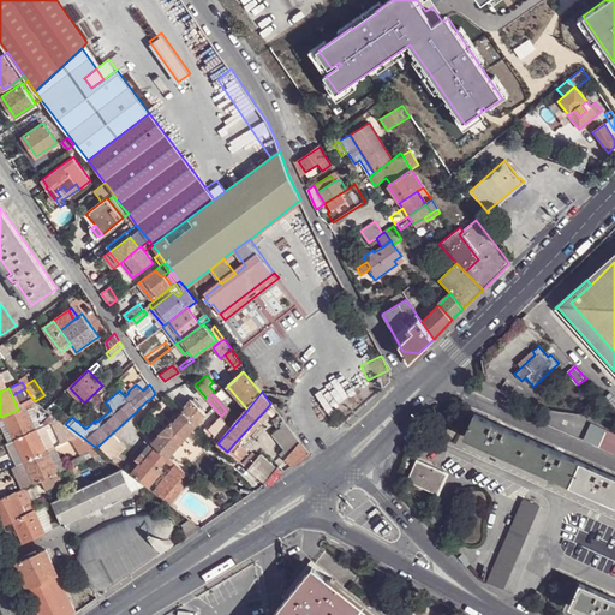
[(16,405),(18,410),(25,406),(31,402),(35,401),(33,398),(16,405)]
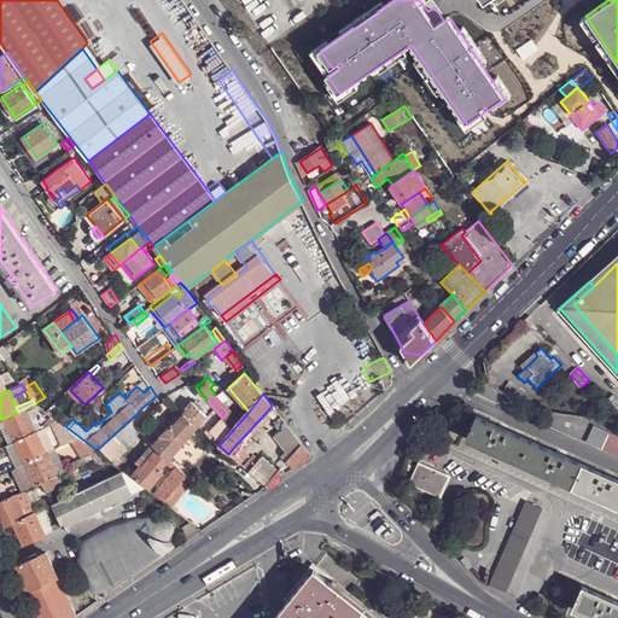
[(194,401),(185,413),(198,426),(207,415),(194,401)]
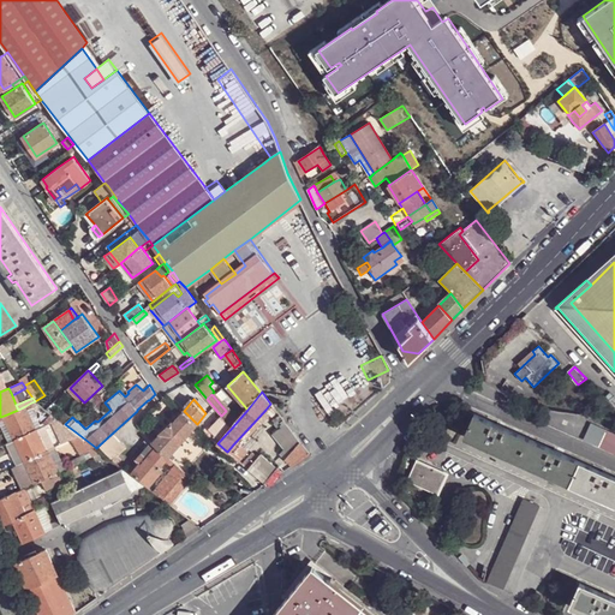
[(278,412),(270,404),(266,410),(269,413),(272,417),(278,412)]
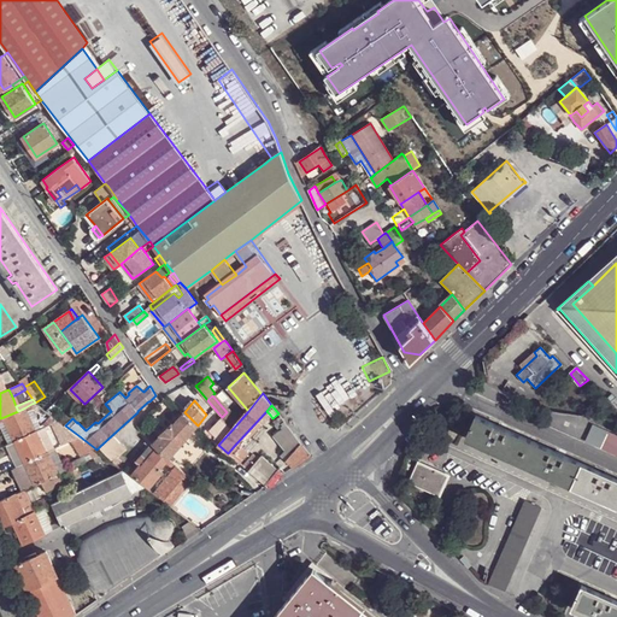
[(4,417),(15,441),(36,430),(28,411),(25,407),(18,411),(4,417)]
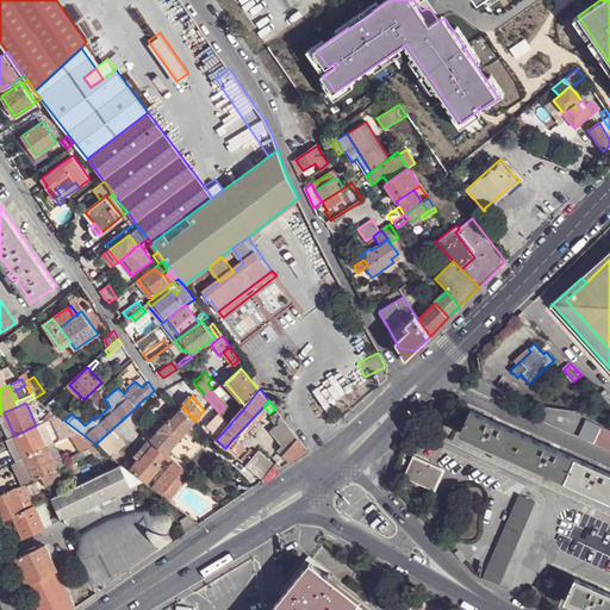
[(39,421),(42,419),(35,403),(33,403),(27,406),(36,425),(37,425),(41,423),(39,421)]
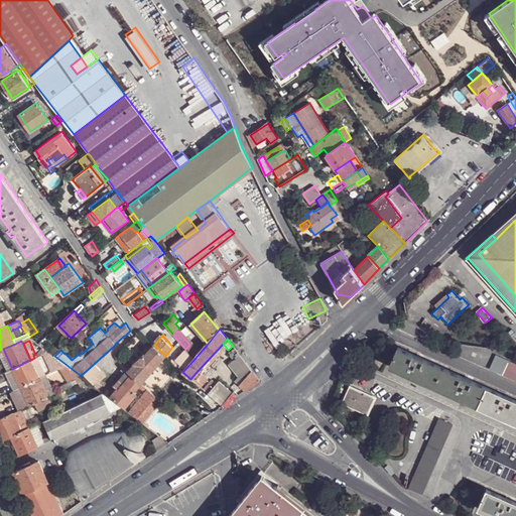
[(189,345),(185,349),(195,359),(201,352),(191,342),(189,345)]
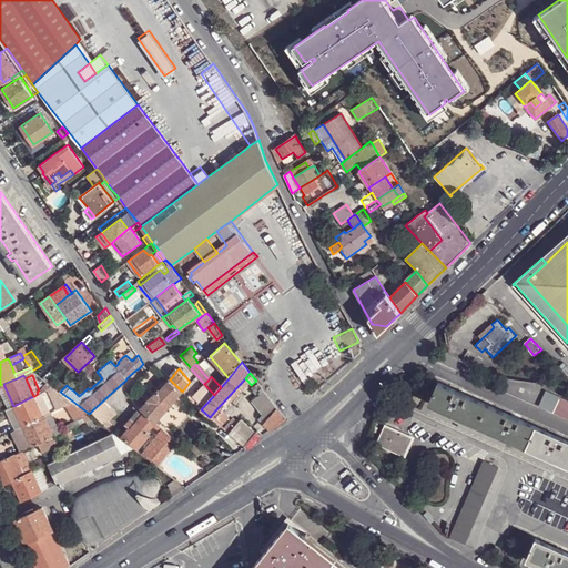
[(245,378),(215,411),(220,414),(249,382),(245,378)]
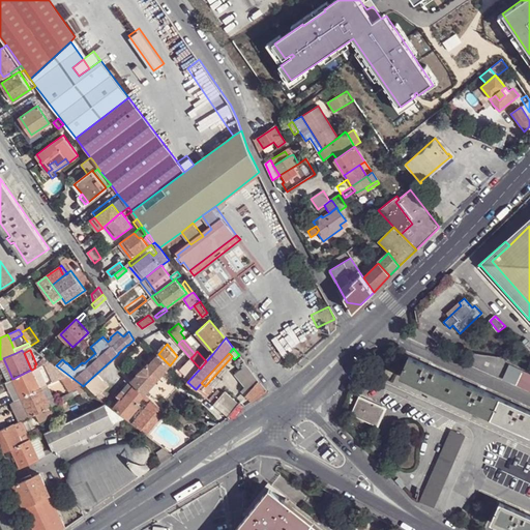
[(131,380),(145,393),(170,365),(158,354),(149,362),(139,373),(135,377),(131,380)]
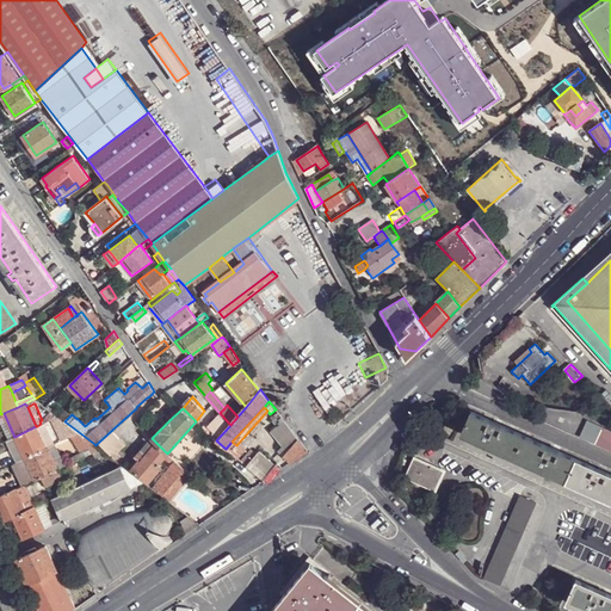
[(284,420),(277,411),(271,415),(277,425),(284,420)]
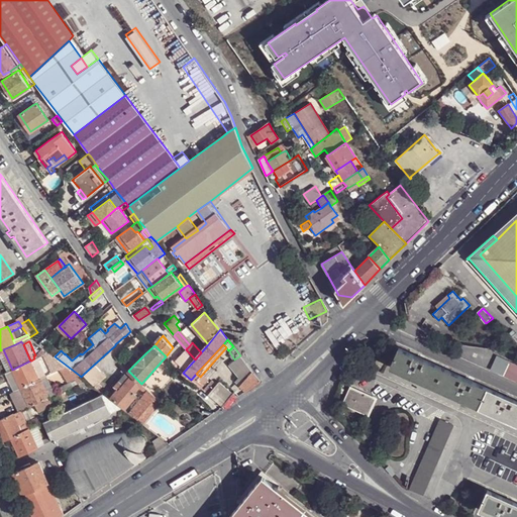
[(516,400),(401,347),(392,366),(437,386),(484,408),(516,422),(516,400)]
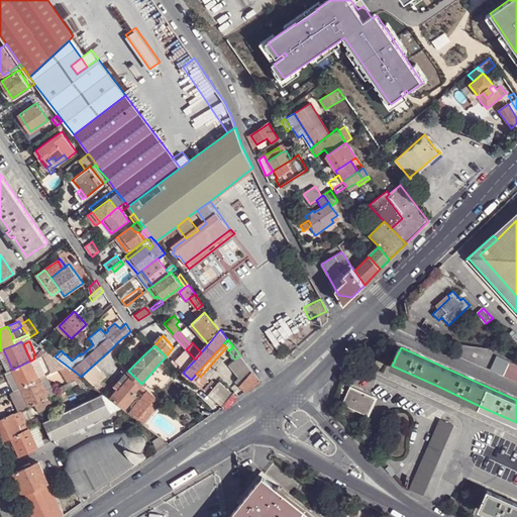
[(48,352),(43,348),(39,353),(36,355),(35,355),(33,356),(34,358),(39,356),(44,353),(48,352)]
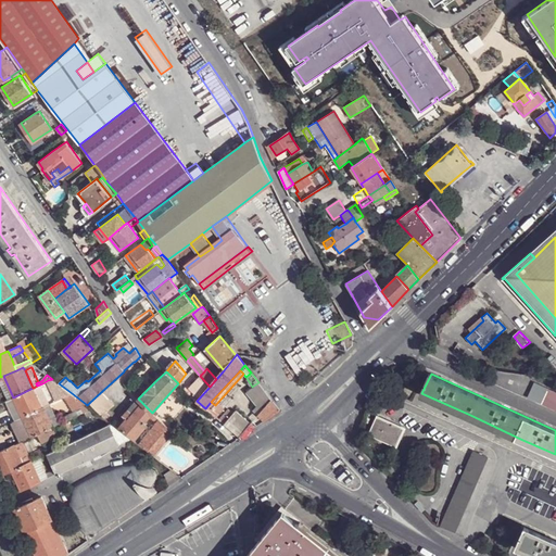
[(13,397),(3,376),(0,377),(0,382),(8,400),(13,397)]
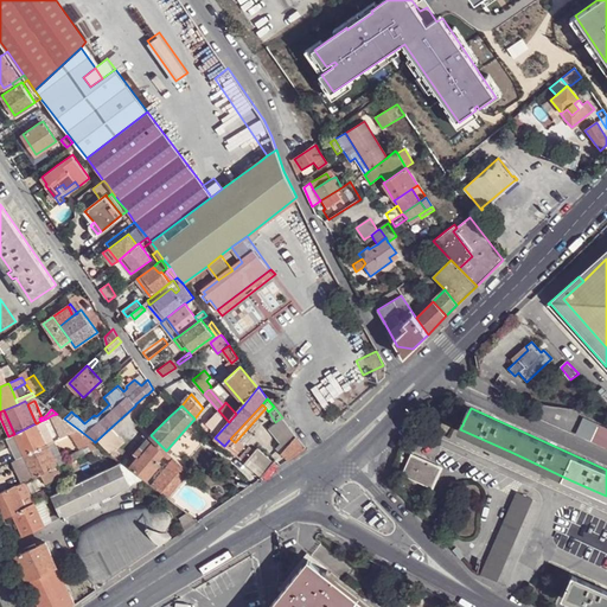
[(218,410),(204,428),(215,438),(229,422),(218,410)]
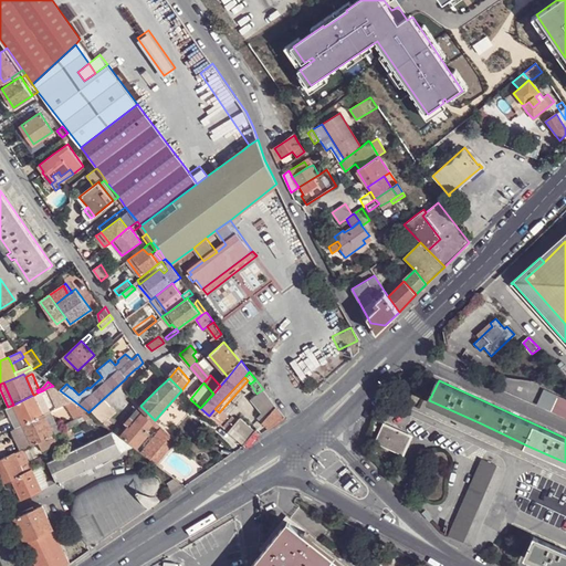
[(67,402),(73,400),(60,390),(53,386),(49,387),(60,407),(67,402)]
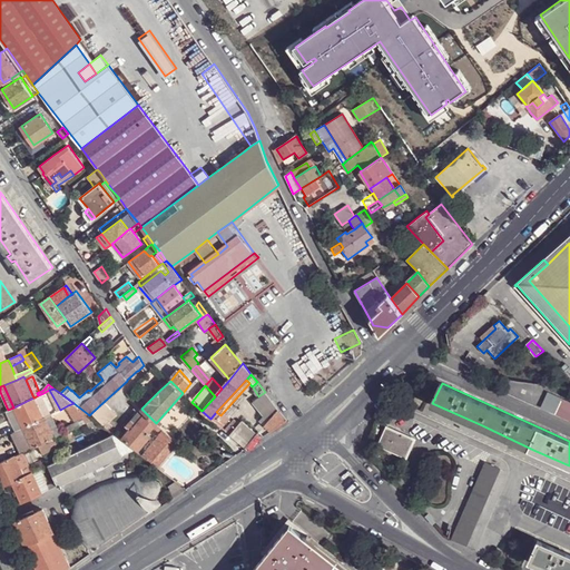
[(149,401),(160,390),(148,400),(149,401)]
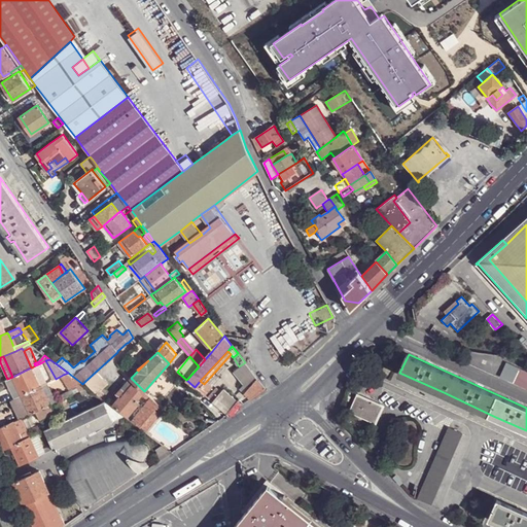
[(255,376),(245,362),(239,366),(235,371),(241,380),(244,384),(246,382),(255,376)]
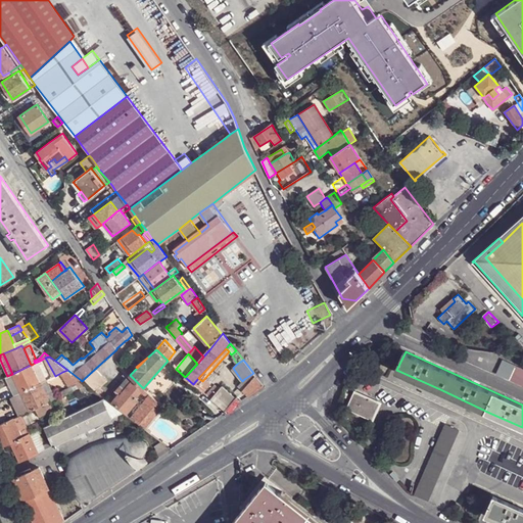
[(522,368),(505,360),(498,373),(522,383),(522,368)]
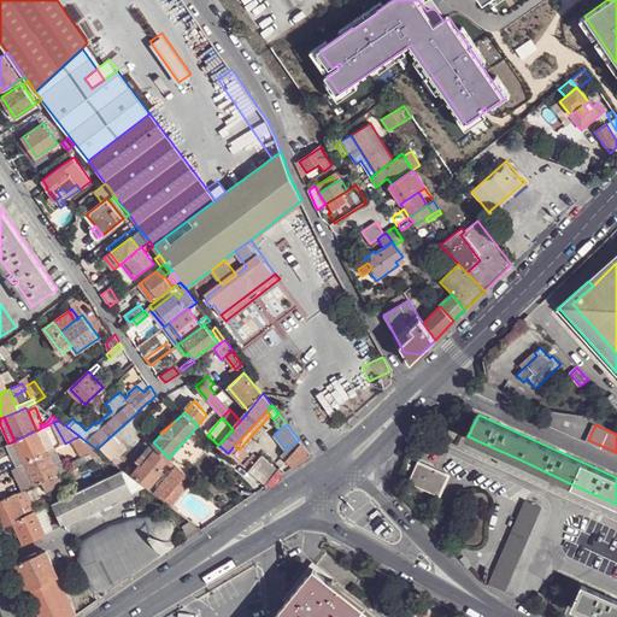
[(51,451),(54,448),(46,430),(48,428),(47,425),(41,428),(37,430),(47,452),(51,451)]
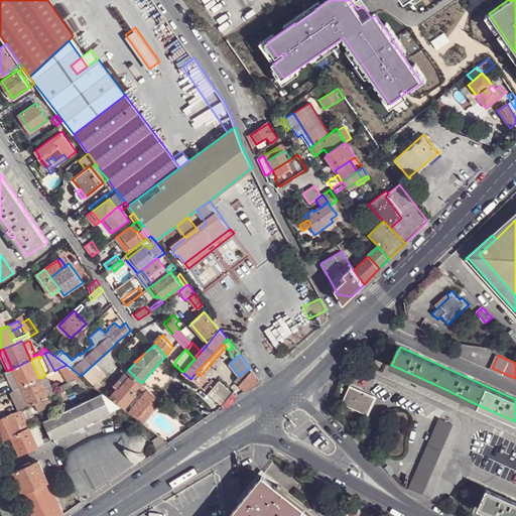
[(30,360),(12,369),(21,386),(39,378),(31,360),(30,360)]
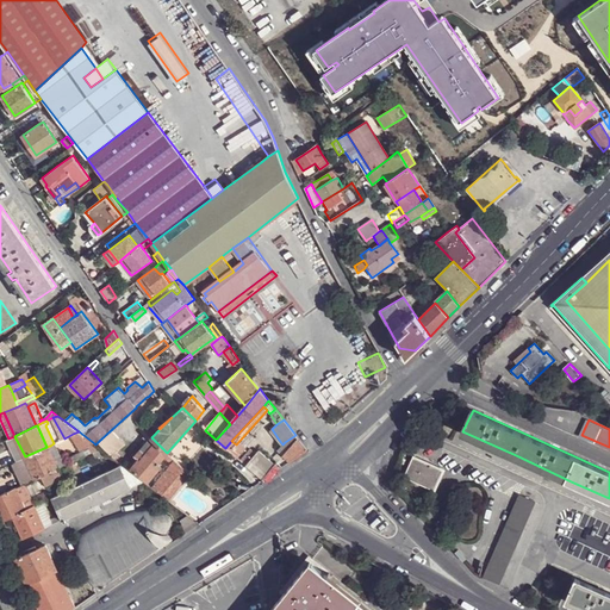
[(143,429),(151,437),(155,434),(148,425),(143,429)]
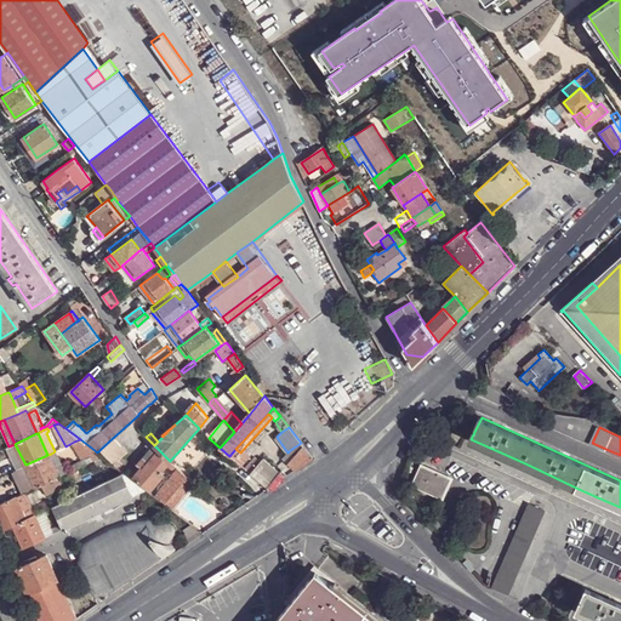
[(127,453),(114,437),(101,449),(114,465),(119,460),(127,453)]
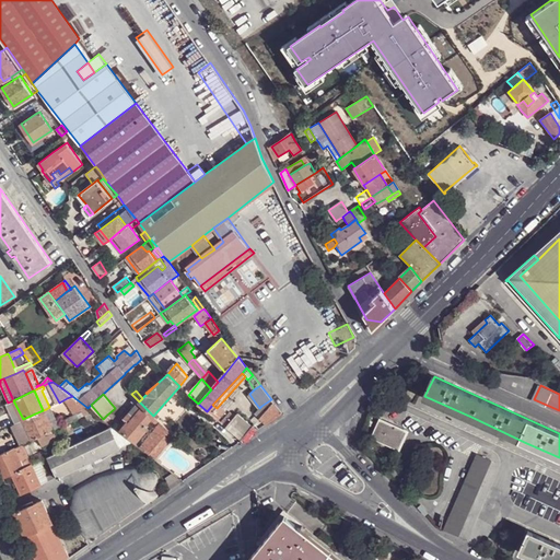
[(83,409),(86,407),(72,396),(67,398),(76,413),(83,409)]
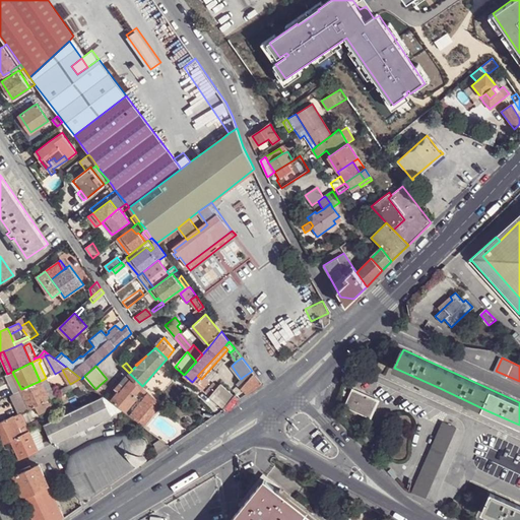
[(254,374),(252,371),(243,377),(245,380),(247,378),(249,380),(254,374)]
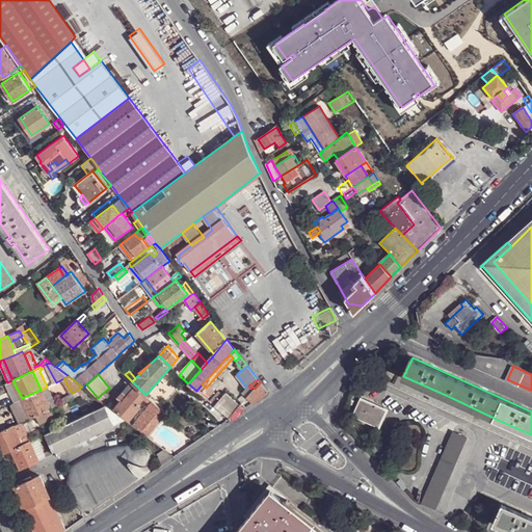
[(12,380),(7,382),(17,401),(22,398),(12,380)]
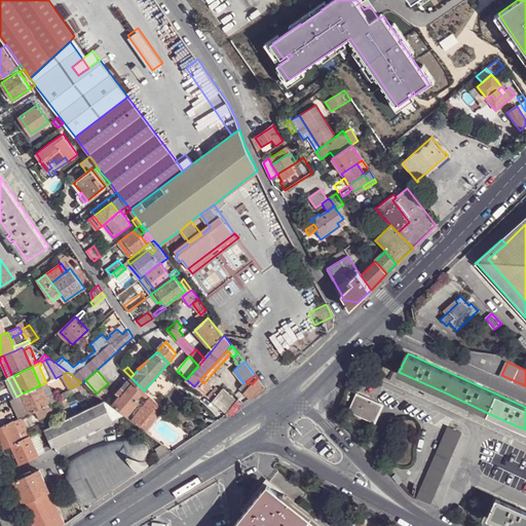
[(144,390),(130,377),(122,386),(127,390),(120,398),(114,404),(127,414),(139,402),(136,400),(142,393),(144,390)]
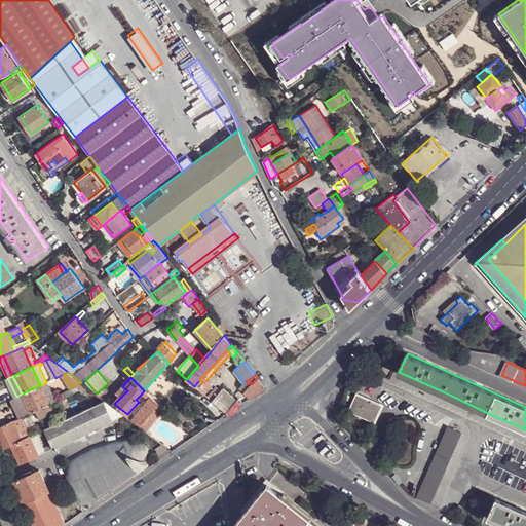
[(264,387),(257,378),(252,384),(245,392),(243,392),(250,398),(264,387)]
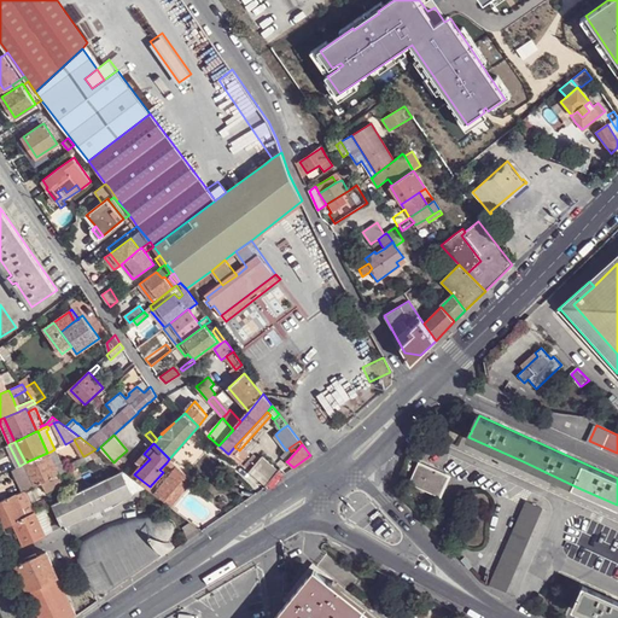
[(234,447),(228,454),(239,464),(245,455),(239,450),(234,447)]
